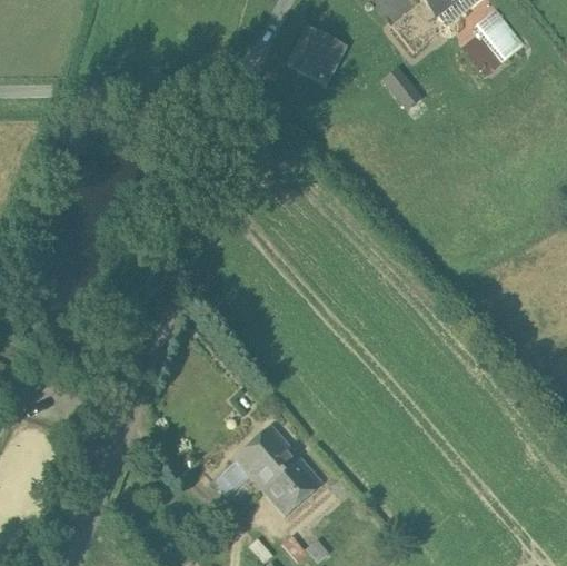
[(424,0),(393,25),(415,52),(447,27),(439,17),(438,18),(424,0)]
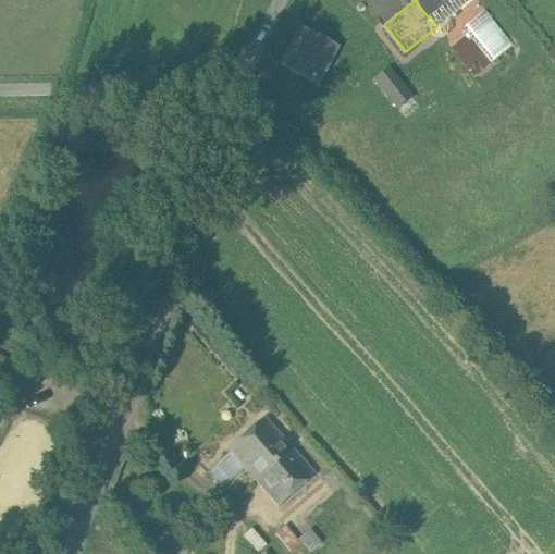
[(415,0),(429,17),(430,16),(438,26),(469,0),(415,0)]
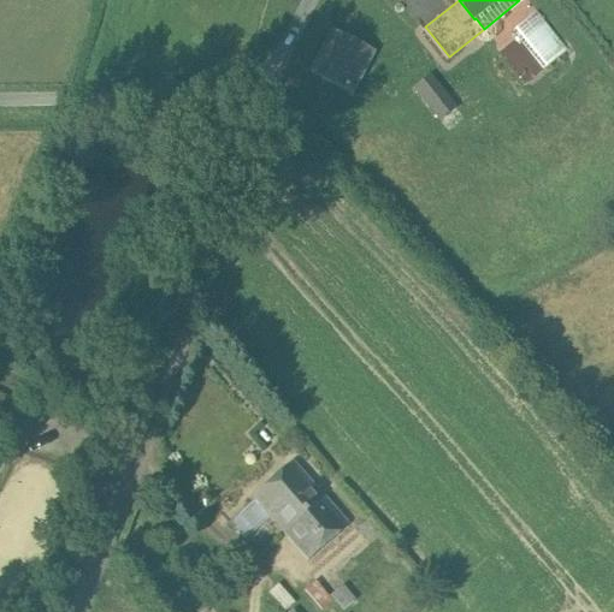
[(542,5),(515,23),(523,34),(505,46),(526,78),(571,47),(542,5)]
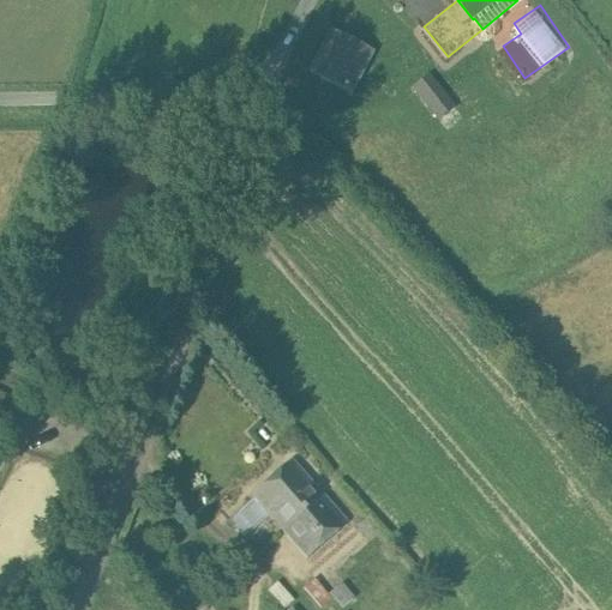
[(376,48),(333,26),(311,67),(353,90),(376,48)]
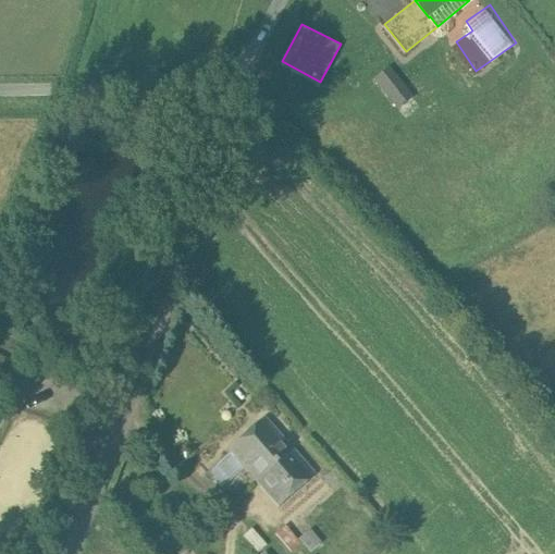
[(392,69),(379,79),(397,103),(411,93),(392,69)]
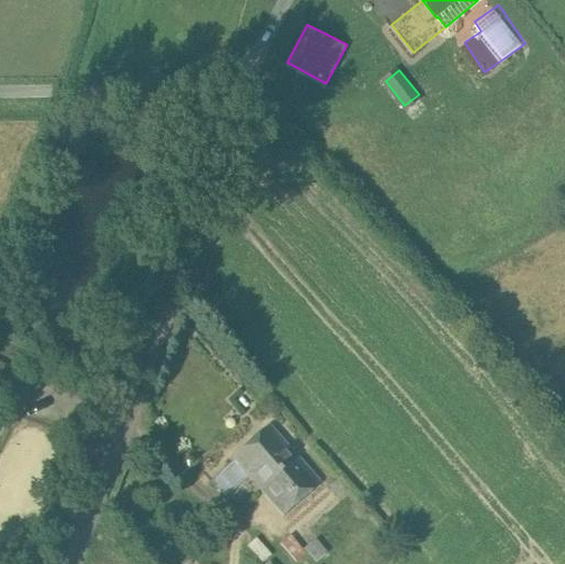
[(301,457),(273,424),(235,458),(264,490),(301,457)]
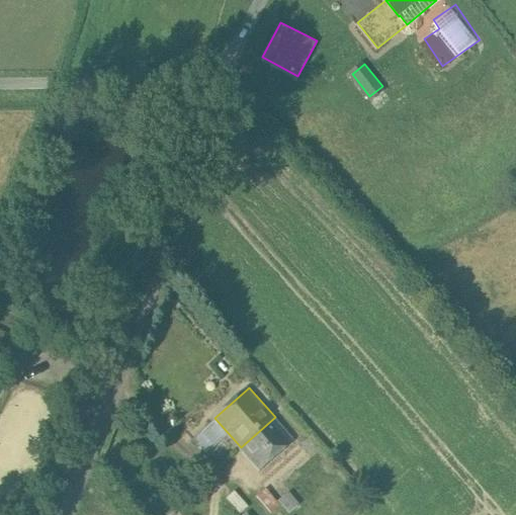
[(275,417),(241,447),(261,469),(294,439),(275,417)]
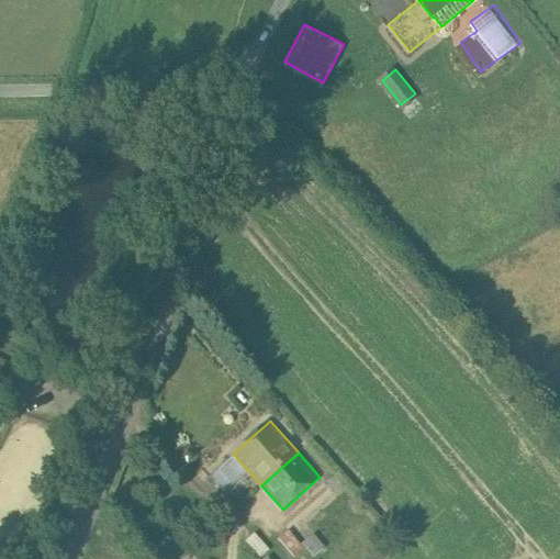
[(303,546),(288,527),(279,534),(294,554),(303,546)]
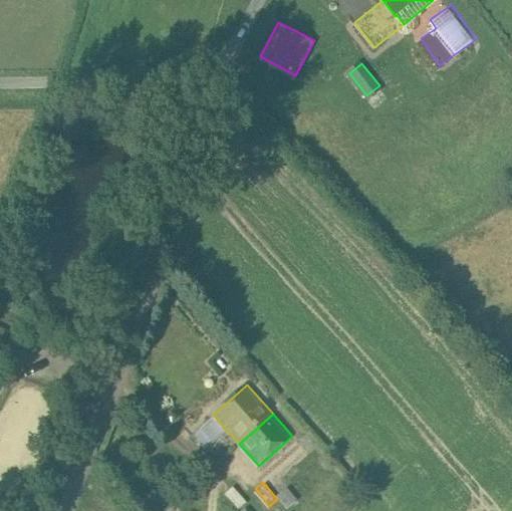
[(248,502),(234,486),(226,493),(239,509),(248,502)]
